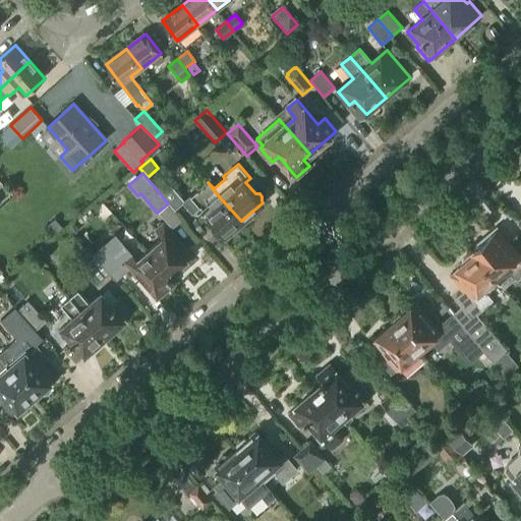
[(183,203),(192,213),(199,207),(224,236),(241,221),(218,195),(208,182),(184,201),(183,203)]
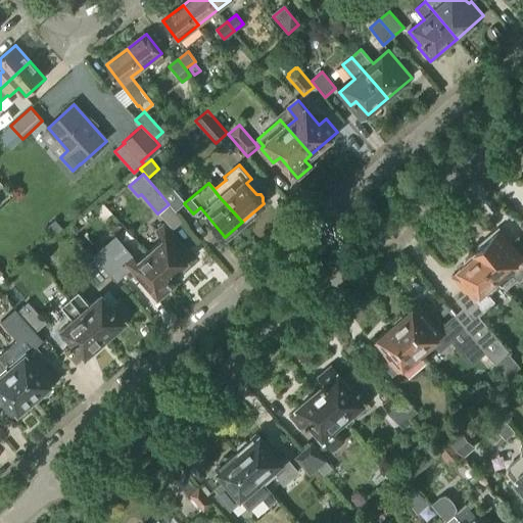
[(175,211),(184,203),(185,202),(172,186),(160,194),(169,204),(175,211)]
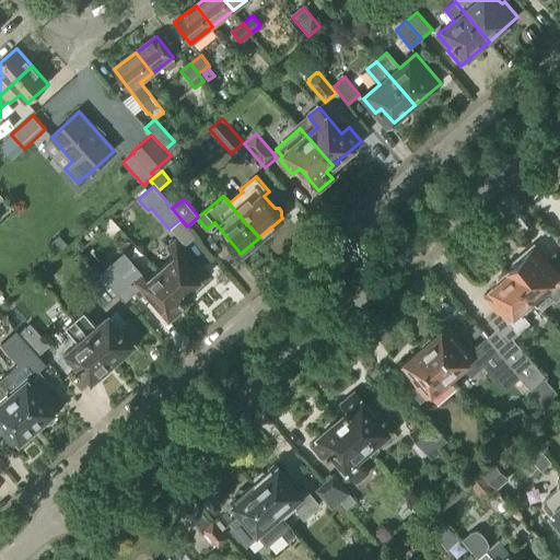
[(72,244),(79,252),(84,247),(78,240),(72,244)]
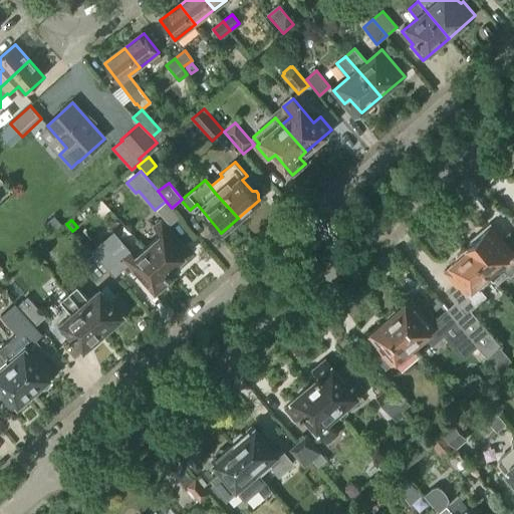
[(160,222),(154,228),(162,237),(147,250),(166,273),(174,265),(178,266),(184,261),(184,257),(188,254),(160,222)]
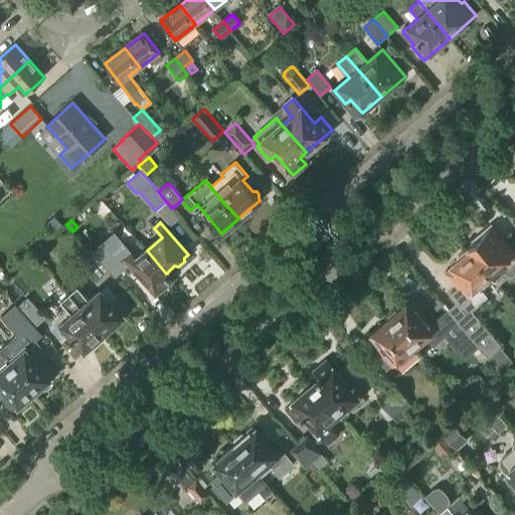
[(486,231),(471,244),(494,272),(498,276),(502,281),(509,274),(511,276),(514,272),(514,252),(514,254),(499,236),(494,240),(486,231)]
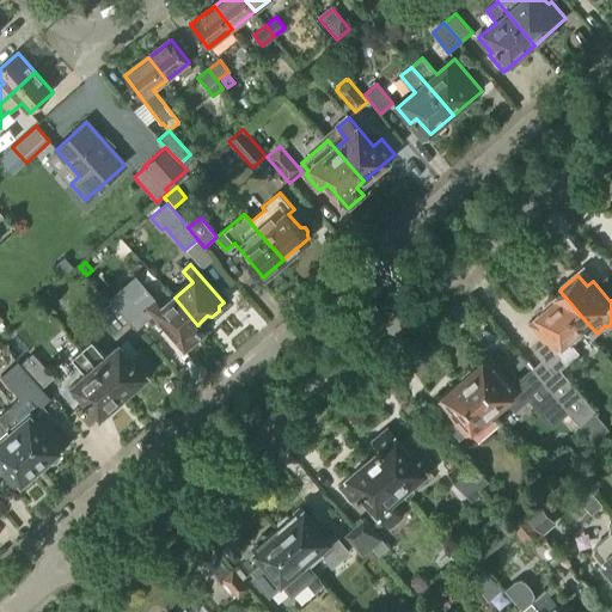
[(106,298),(128,322),(146,306),(153,312),(184,349),(203,331),(197,325),(175,298),(163,307),(154,297),(140,281),(127,292),(121,286),(106,298)]
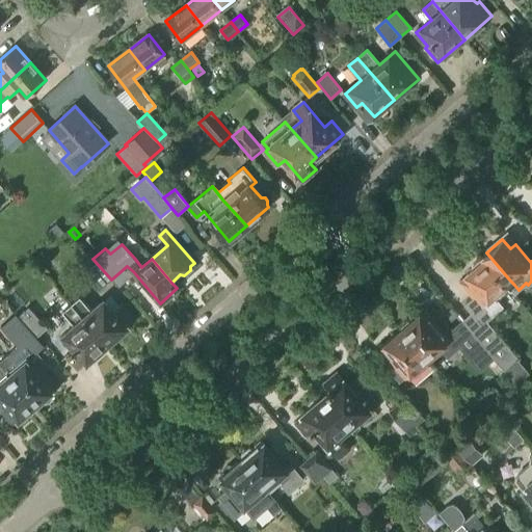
[(491,352),(495,356),(505,368),(519,355),(487,320),(504,306),(498,298),(514,285),(510,281),(486,253),(473,265),(472,266),(472,267),(472,268),(473,269),(467,274),(472,282),(468,286),(475,295),(466,303),(474,313),(464,321),(473,331),(478,337),(491,352)]
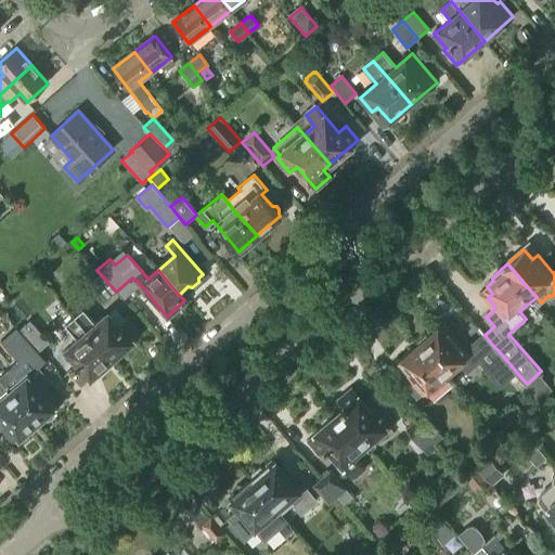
[(105,301),(116,292),(97,270),(87,280),(105,301)]
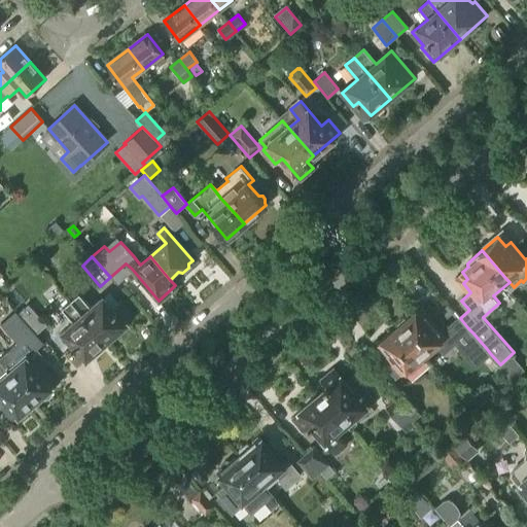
[(126,264),(110,277),(115,283),(132,269),(126,264)]
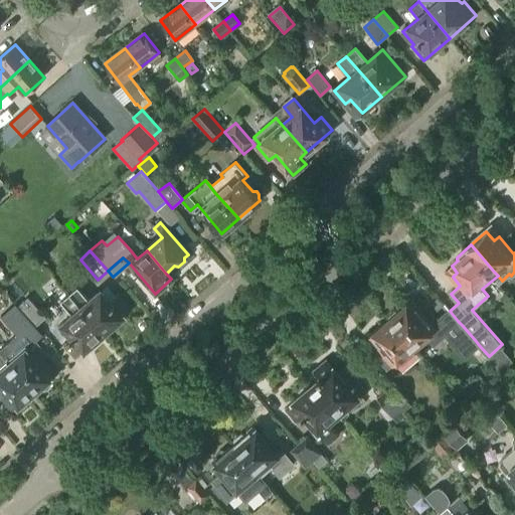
[(90,302),(76,288),(68,295),(103,334),(129,311),(118,298),(111,305),(100,292),(90,302)]
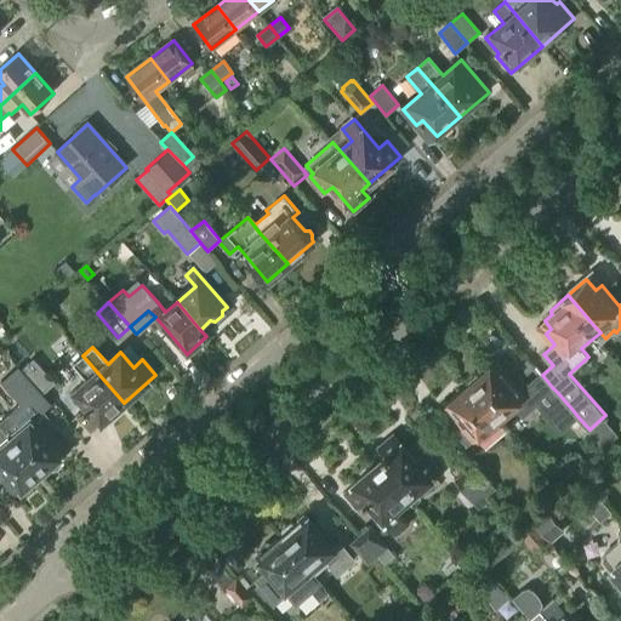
[(93,429),(124,403),(83,355),(73,364),(87,381),(75,393),(89,408),(79,415),(93,429)]
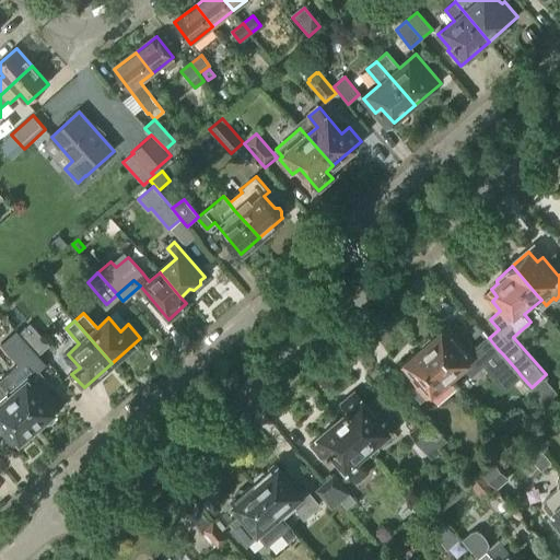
[(38,354),(49,345),(30,324),(20,333),(38,354)]
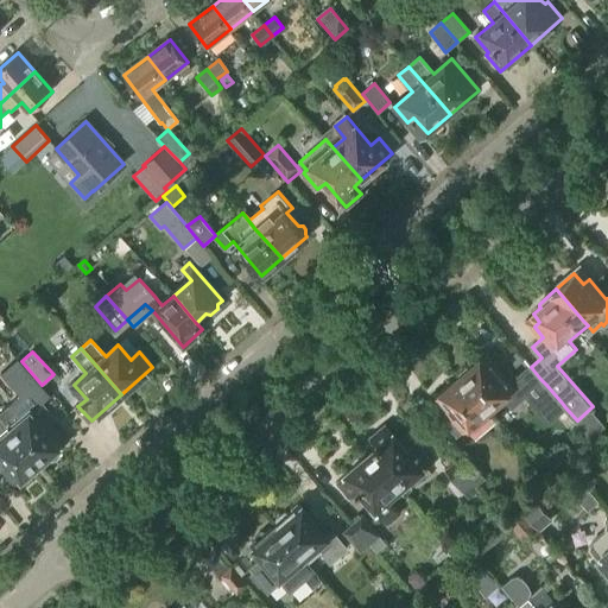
[(562,403),(546,385),(540,379),(531,367),(517,379),(510,372),(502,378),(483,356),(458,377),(488,411),(505,397),(512,406),(526,394),(550,420),(565,407),(562,403)]
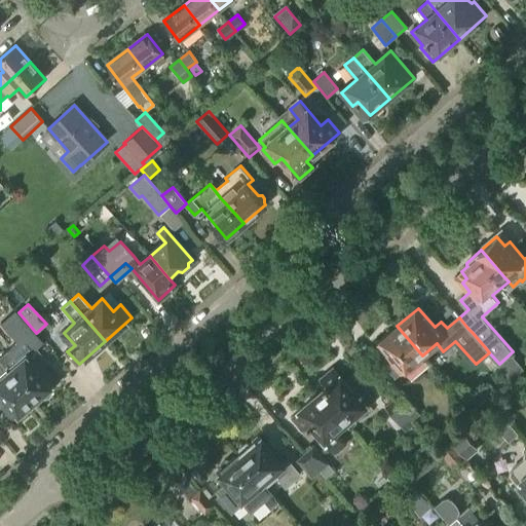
[(26,342),(36,333),(19,312),(8,323),(26,342)]
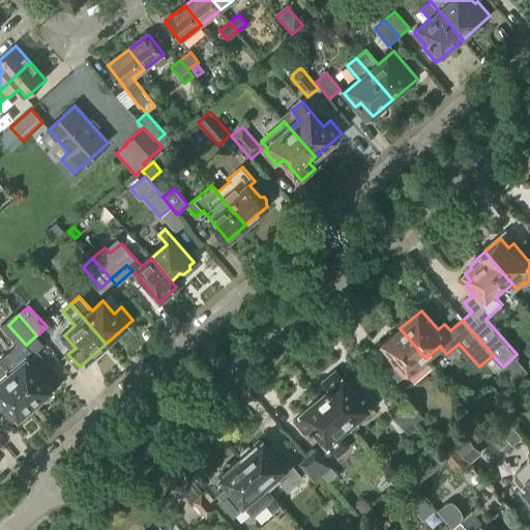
[(405,375),(425,358),(400,328),(380,345),(405,375)]
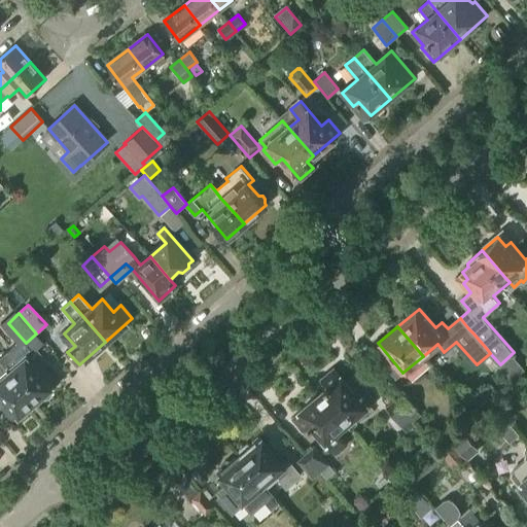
[(46,366),(34,352),(26,343),(10,355),(8,352),(0,359),(0,362),(34,402),(54,385),(41,371),(46,366)]
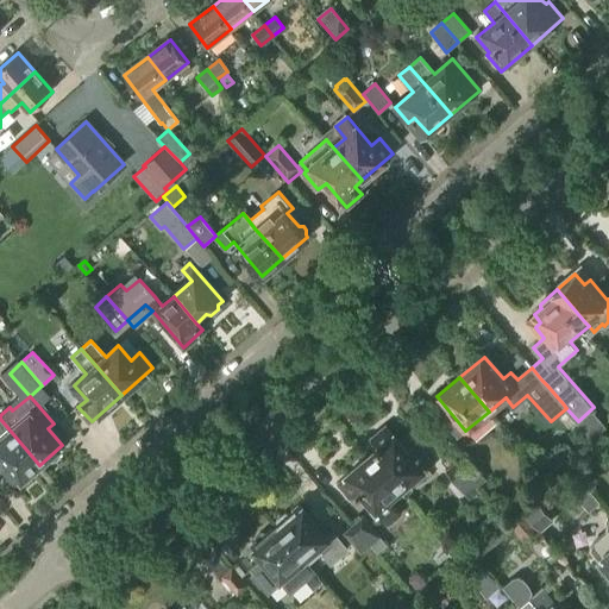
[(17,484),(39,465),(0,419),(0,440),(0,469),(2,468),(17,484)]
